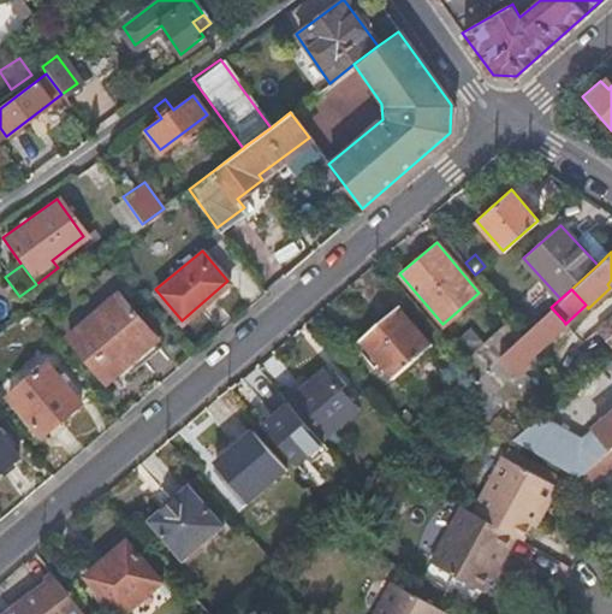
[(66,336),(105,381),(155,338),(119,293),(66,336)]
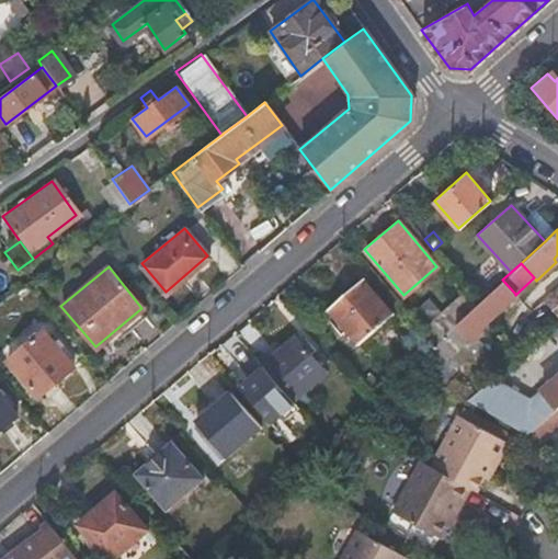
[(478,303),(448,270),(425,292),(445,311),(426,329),(435,339),(478,303)]
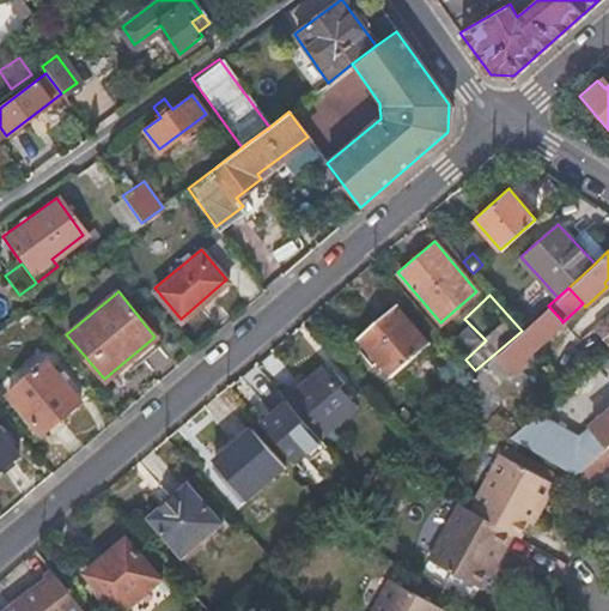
[(430,342),(395,303),(355,337),(389,376),(430,342)]
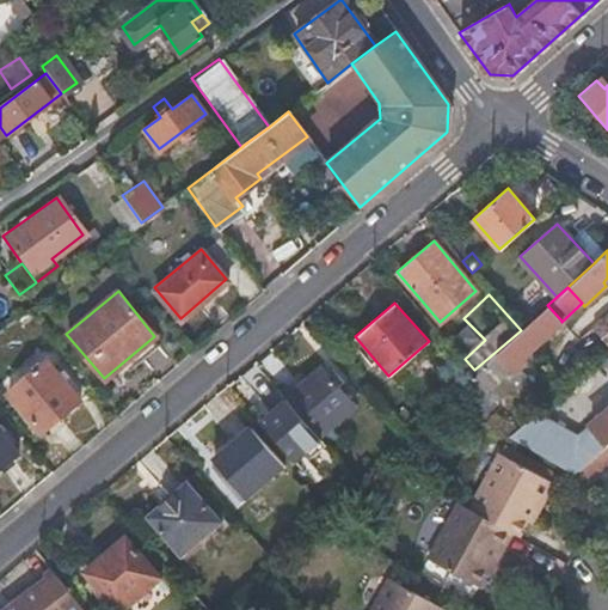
[(562,321),(547,305),(521,330),(474,373),(446,400),(481,420),(496,404),(493,401),(513,384),(508,377),(522,365),(517,360),(562,321)]
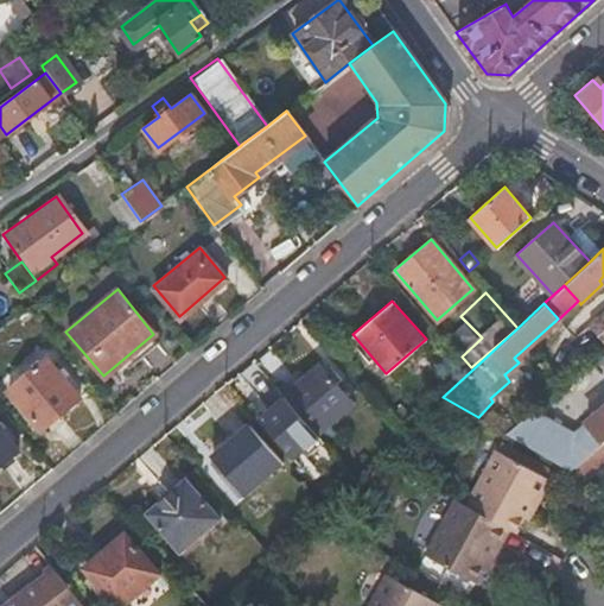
[(603,308),(586,323),(603,343),(603,308)]
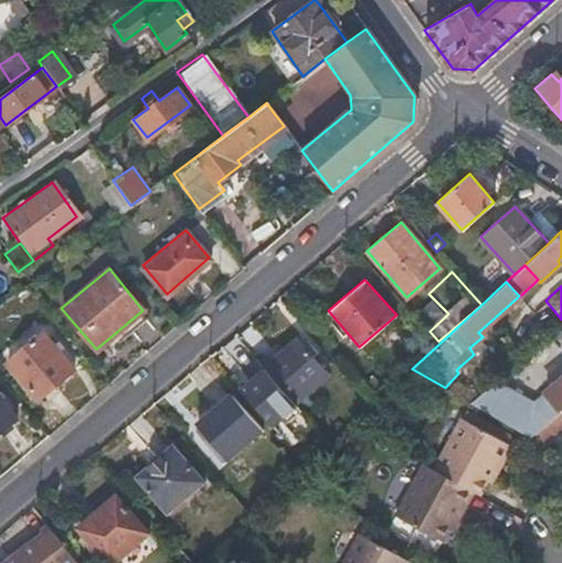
[(6,362),(36,399),(72,368),(42,332),(6,362)]
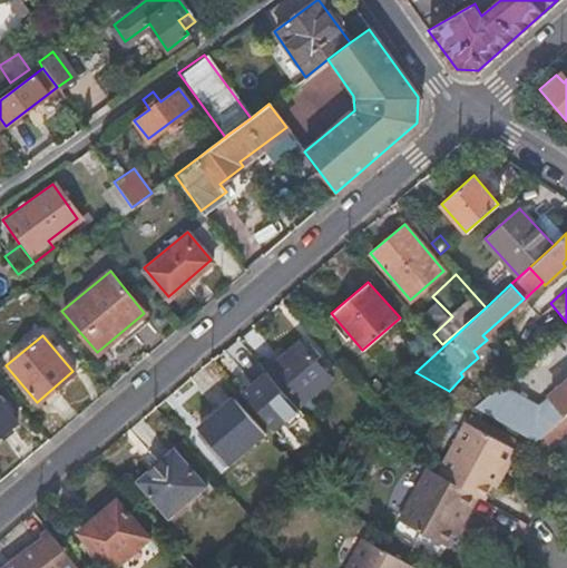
[(331,376),(300,340),(265,370),(296,405),(331,376)]
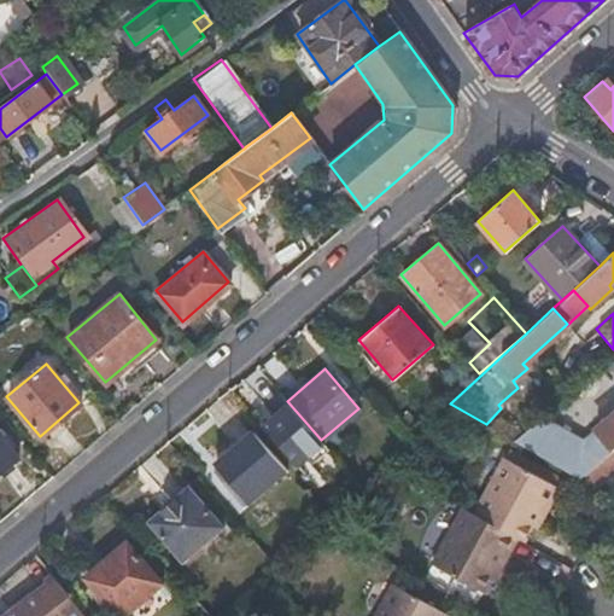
[(613,447),(613,412),(594,429),(612,449),(613,447)]
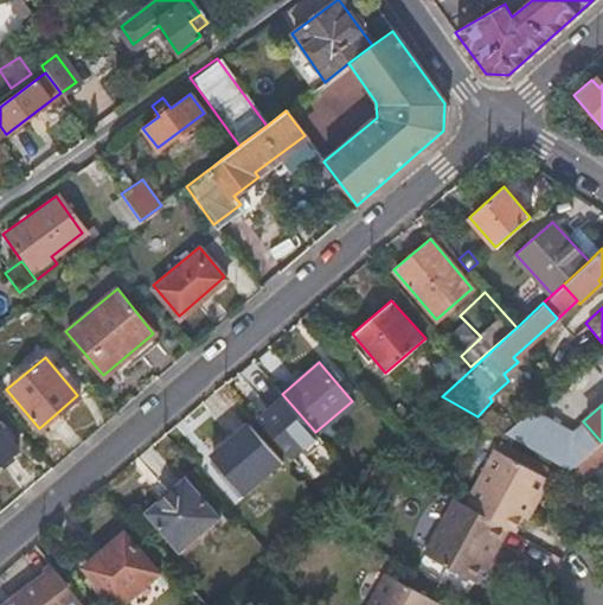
[(577,434),(532,408),(504,432),(559,464),(577,434)]
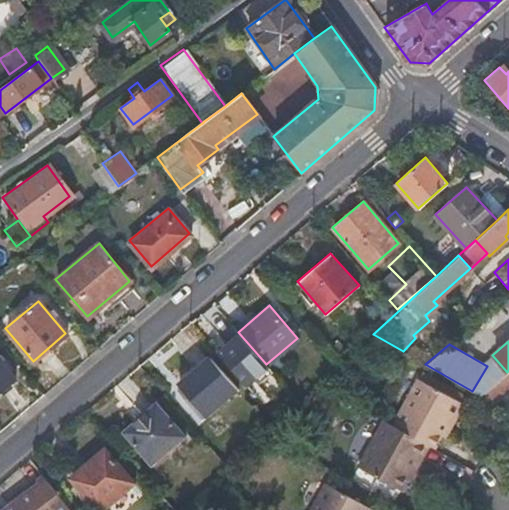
[(205,415),(236,388),(209,357),(178,383),(205,415)]
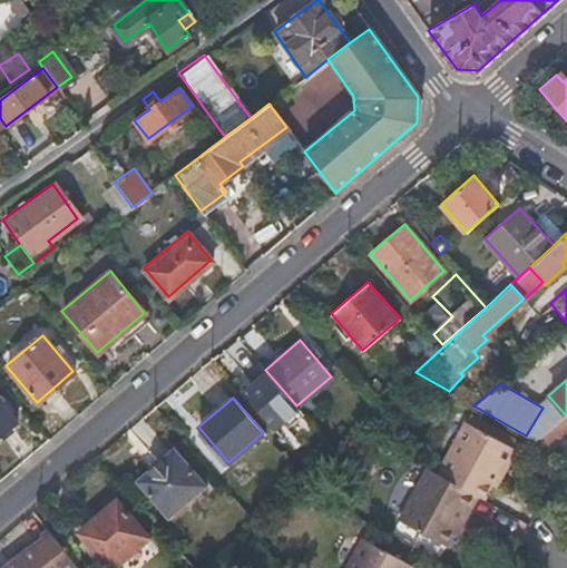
[(0,432),(15,420),(0,403),(0,432)]
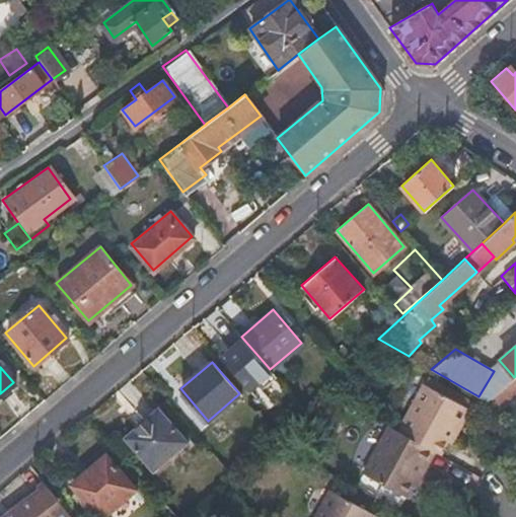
[(514,377),(486,400),(500,409),(515,394),(515,378),(514,377)]
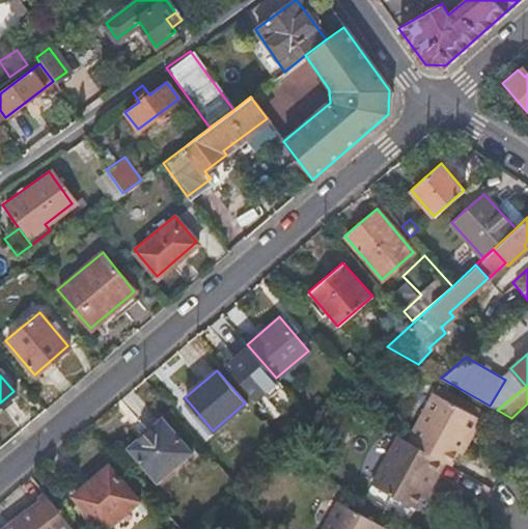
[(479,417),(432,391),(406,440),(444,461),(449,464),(456,450),(467,433),(470,435),(479,417)]
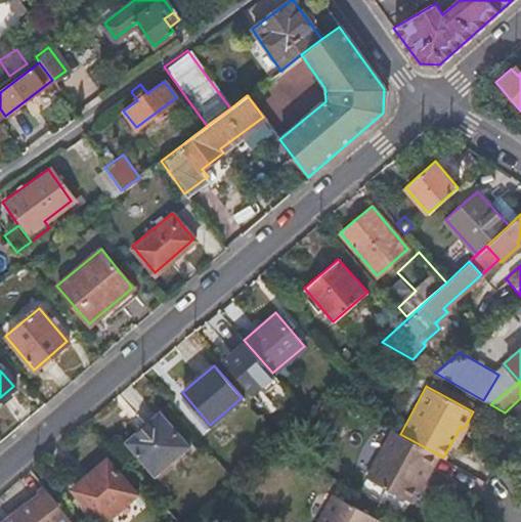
[(155,475),(188,445),(159,411),(125,441),(155,475)]
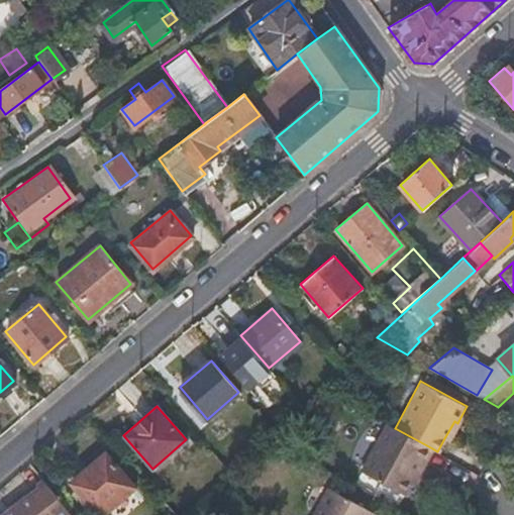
[(457,423),(454,421),(444,438),(448,440),(457,423)]
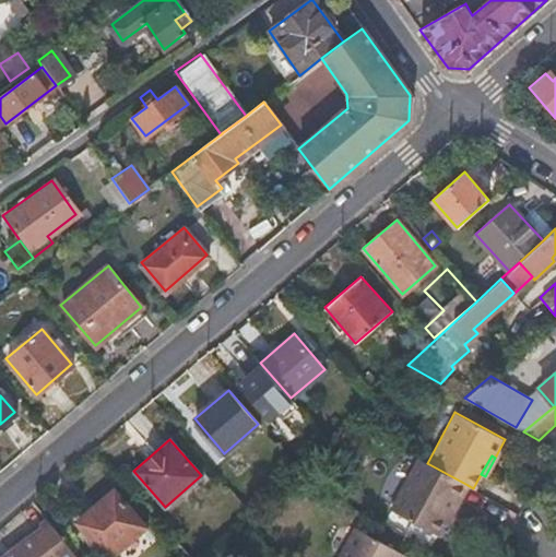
[(390,509),(436,534),(442,521),(447,511),(452,513),(468,485),(427,463),(417,458),(390,509)]
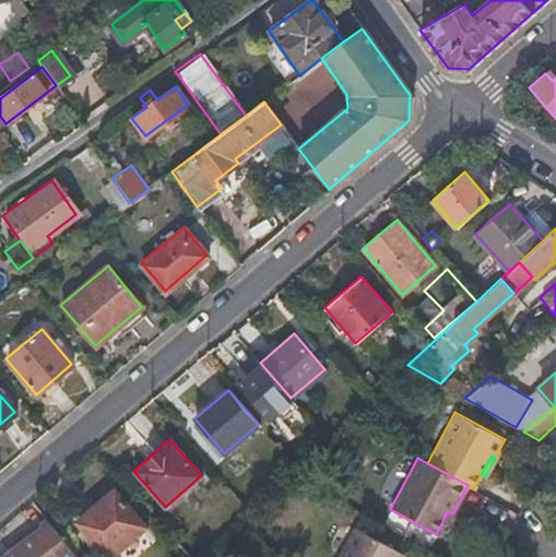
[(105,556),(110,556),(148,526),(114,487),(74,521),(105,556)]
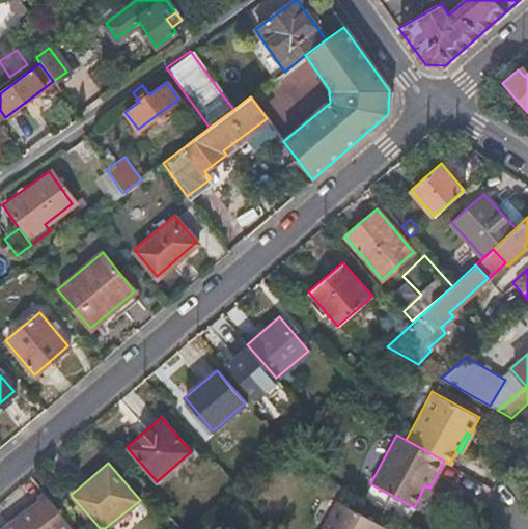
[(423,497),(429,488),(424,485),(420,495),(423,497)]
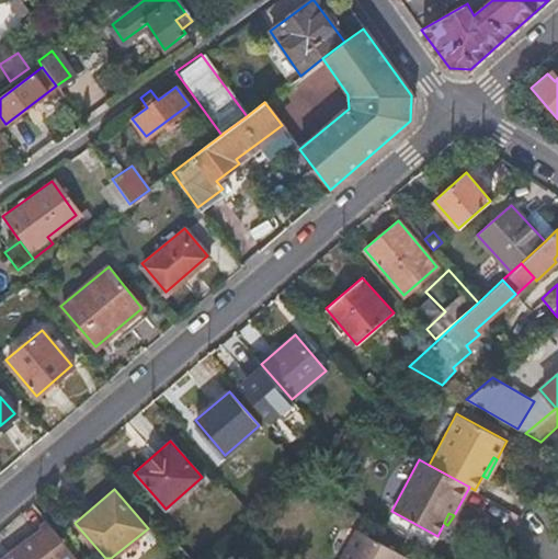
[(48,524),(1,558),(37,558),(63,540),(48,524)]
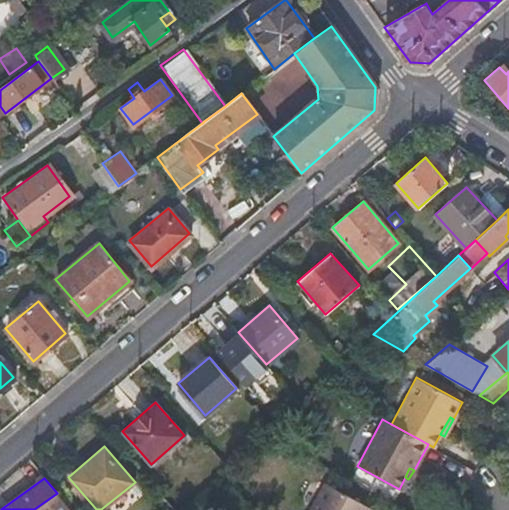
[(369,509),(371,507),(325,482),(309,509),(369,509)]
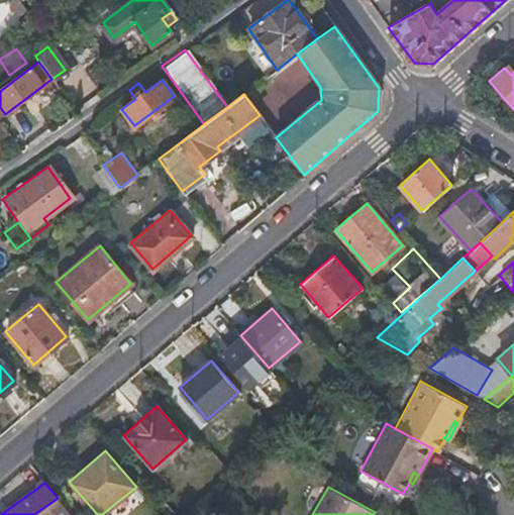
[(70,514),(58,498),(34,514),(70,514)]
